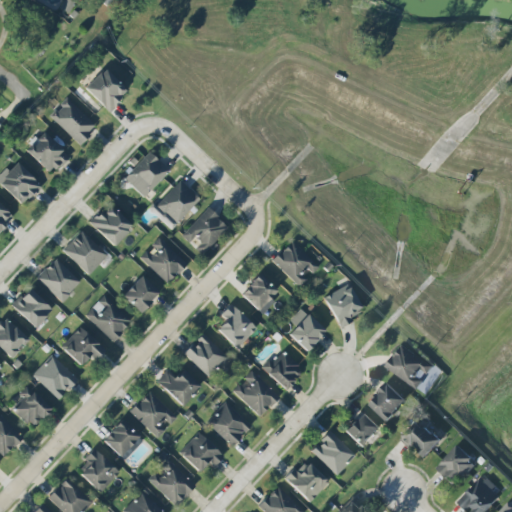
[(127,92),(103,69),(84,89),(108,112),(127,92)]
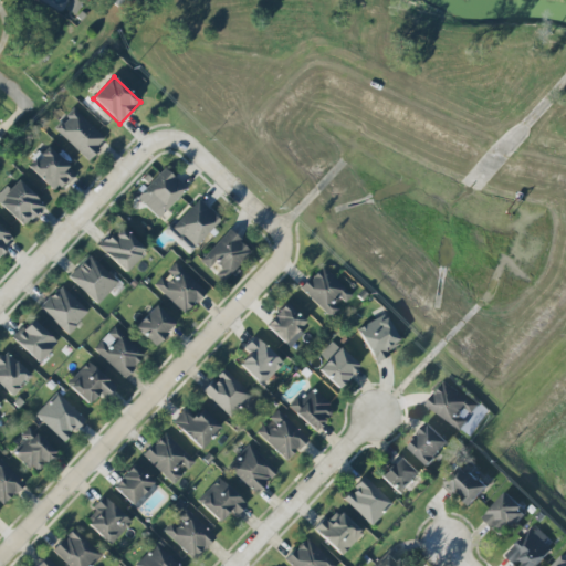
[(87,160),(106,139),(73,109),(54,129),(87,160)]
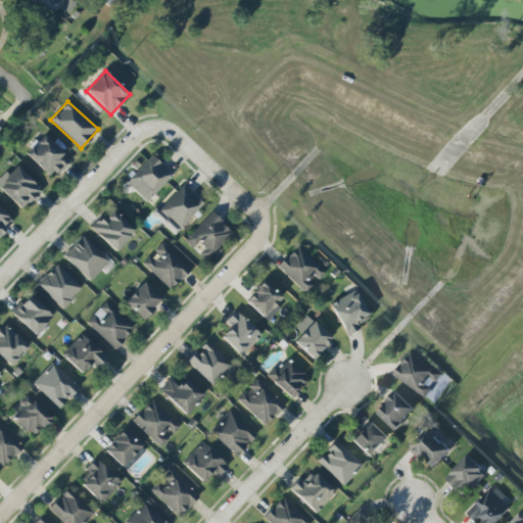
[(69,159),(44,136),(26,154),(51,179),(69,159)]
